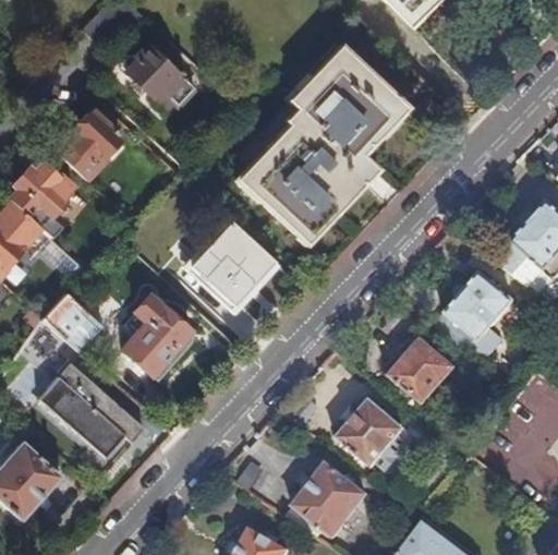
[(387,0),(422,35),(455,0),(387,0)]
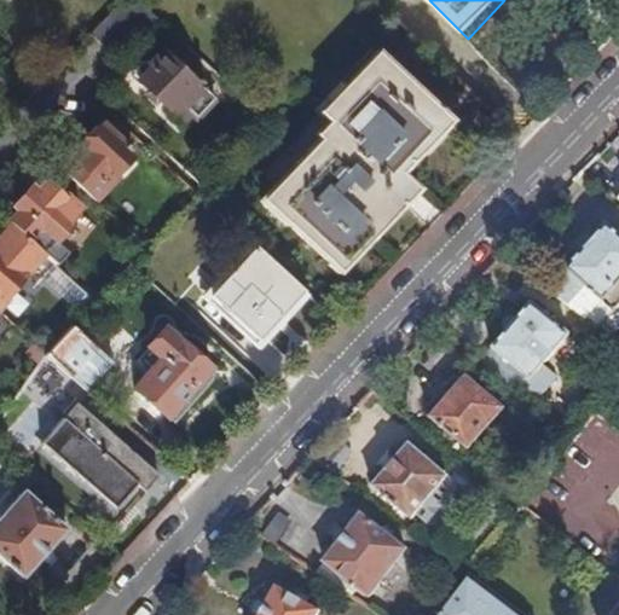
[(140,25),(117,4),(90,30),(113,53),(140,25)]
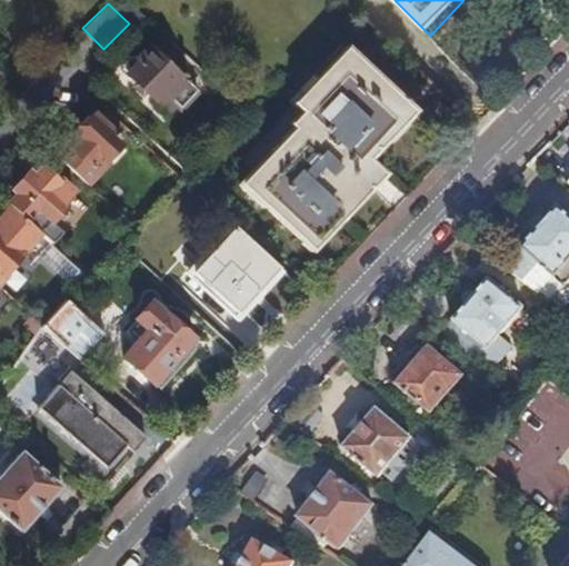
[(175,100),(178,105),(197,87),(149,43),(136,57),(132,53),(128,53),(121,60),(122,68),(166,109),(175,100)]
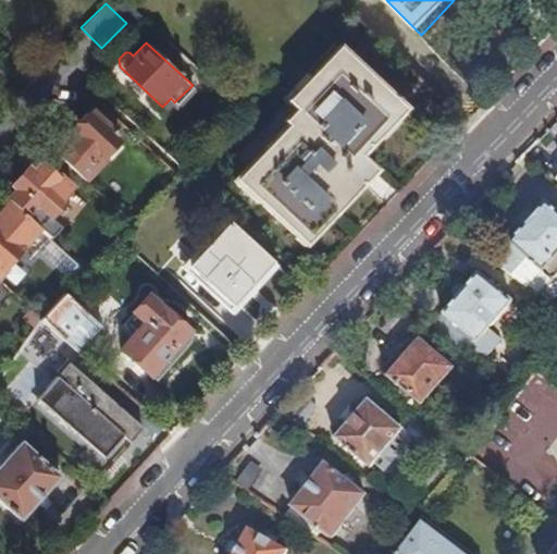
[(376,134),(369,127),(395,100),(337,46),(294,91),(304,101),(264,143),(270,148),(245,173),(262,189),(256,197),(295,233),(344,183),(350,189),(372,167),(358,152),(376,134)]
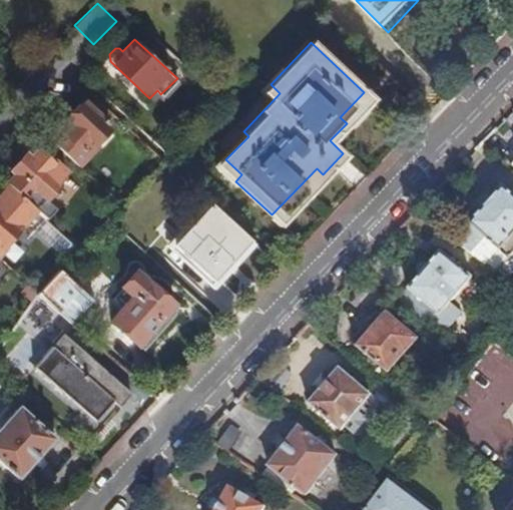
[(61,112),(43,132),(77,163),(96,143),(94,141),(107,126),(81,102),(67,117),(61,112)]
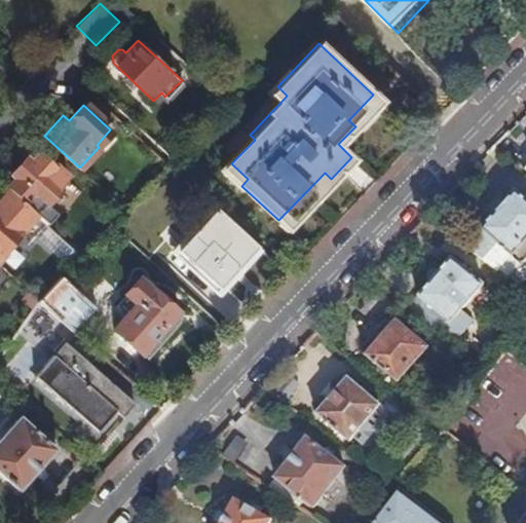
[(25,157),(2,183),(8,188),(35,212),(41,218),(50,208),(44,201),(58,186),(57,185),(66,174),(54,163),(51,165),(36,152),(29,161),(25,157)]
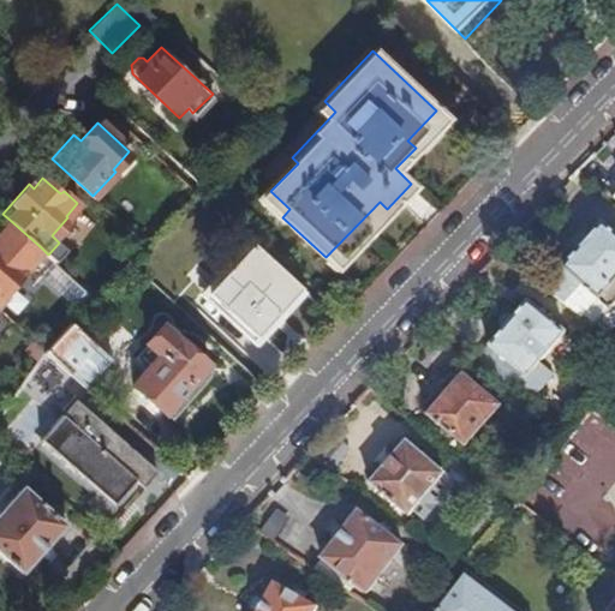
[(0,300),(6,293),(3,291),(19,273),(41,247),(10,220),(0,229),(0,300)]
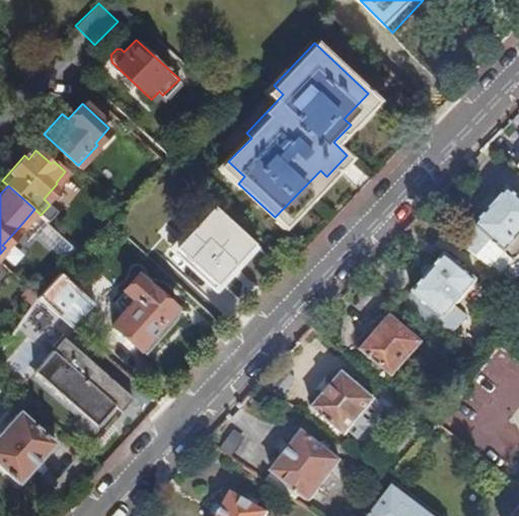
[(518,255),(518,194),(510,186),(459,240),(502,275),(518,255)]
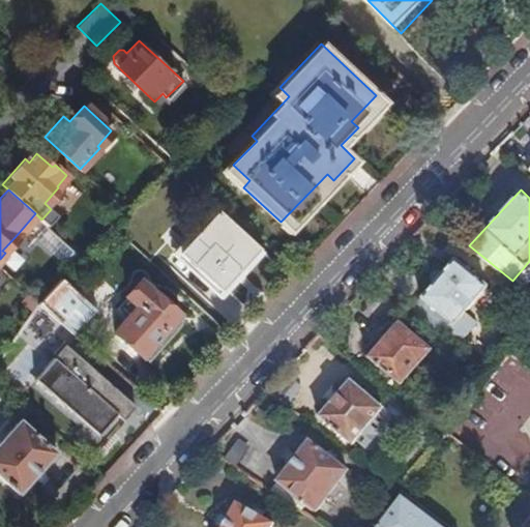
[(225,204),(179,252),(226,296),(271,249),(225,204)]
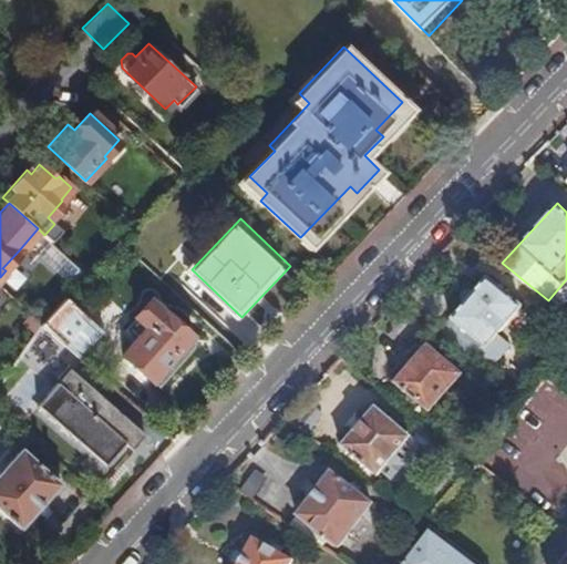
[(522,305),(487,275),(441,329),(488,369),(511,344),(497,332),(522,305)]
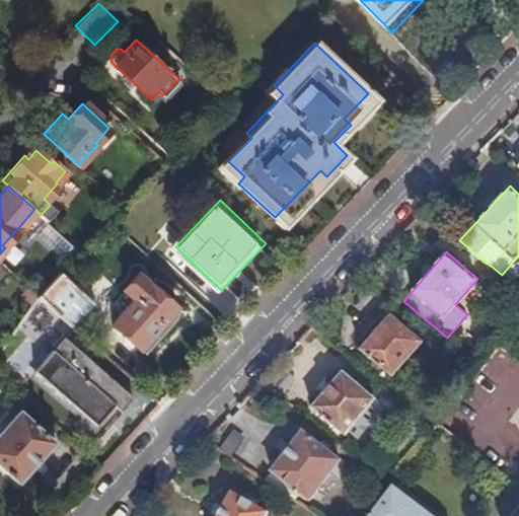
[(80,290),(59,272),(38,294),(59,312),(80,290)]
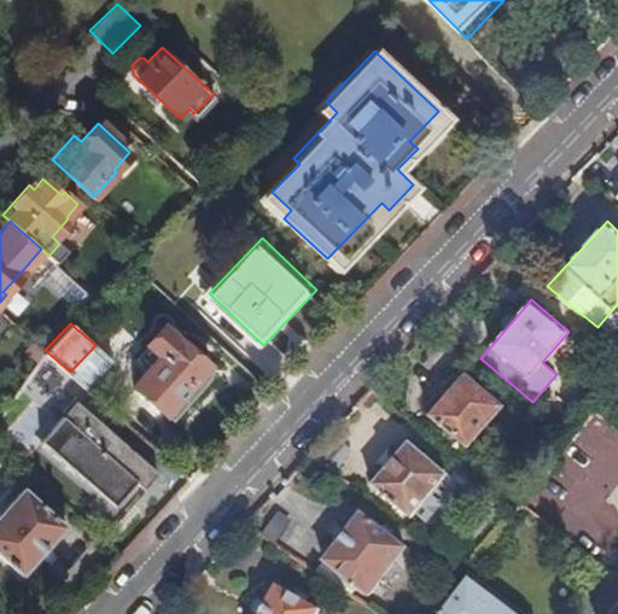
[(172,419),(209,376),(209,366),(162,325),(145,341),(147,344),(135,356),(147,367),(132,384),(163,413),(164,411),(172,419)]
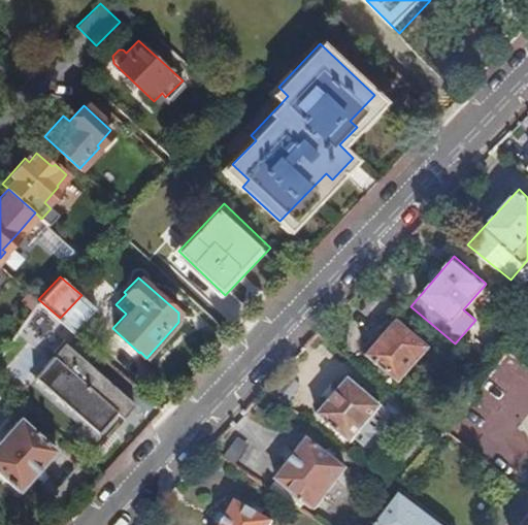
[(28,290),(21,299),(31,308),(38,299),(28,290)]
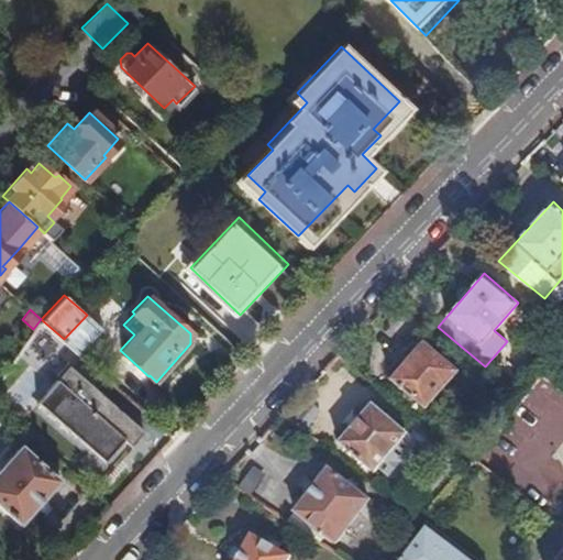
[(460,370),(426,339),(392,377),(427,407),(460,370)]
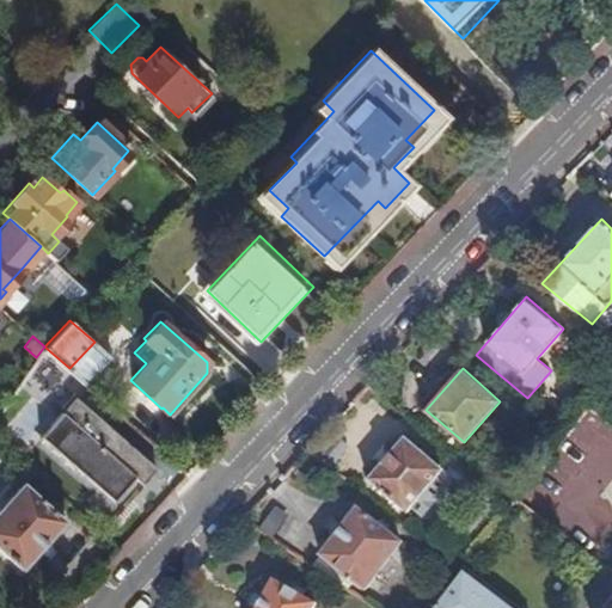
[(101,412),(75,390),(63,404),(66,406),(41,434),(98,486),(87,498),(108,519),(154,467),(97,415),(101,412)]
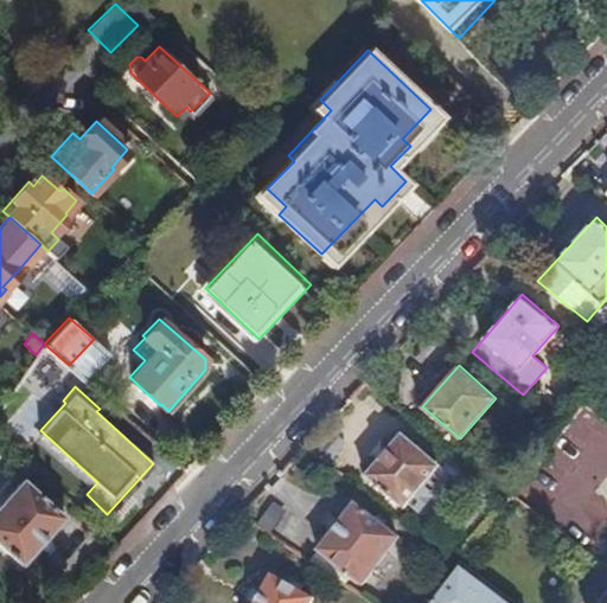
[(440,466),(402,432),(366,475),(404,508),(409,502),(421,513),(432,513),(438,507),(438,496),(449,483),(435,472),(440,466)]
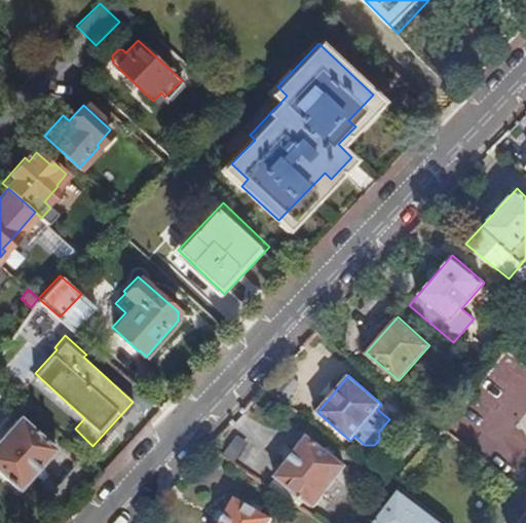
[(19,414),(0,434),(0,471),(17,486),(53,447),(19,414)]
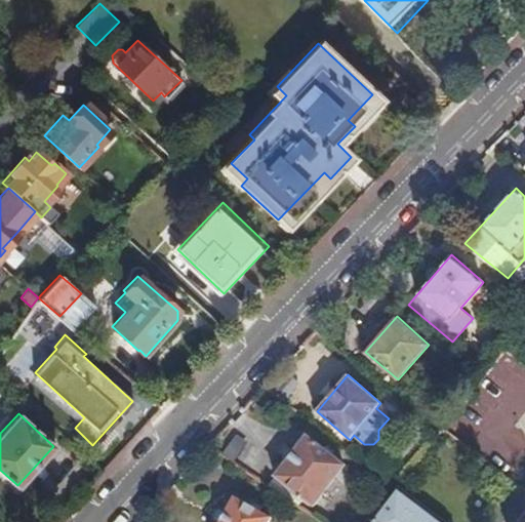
[(277,475),(272,469),(263,481),(298,505),(304,496),(314,505),(345,465),(306,435),(277,475)]
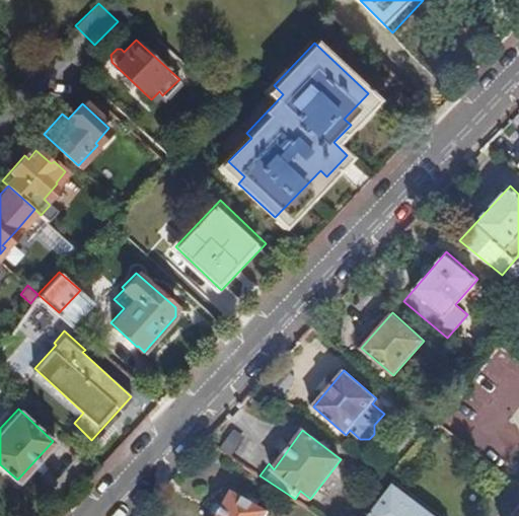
[(442,515),(394,481),(392,484),(378,502),(367,515),(442,515)]
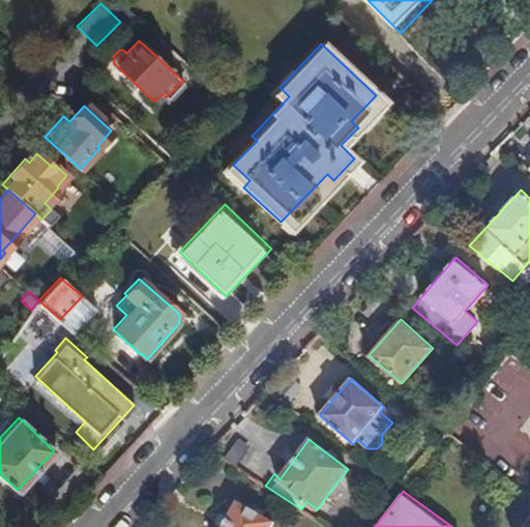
[(270,526),(273,522),(236,500),(221,526),(270,526)]
